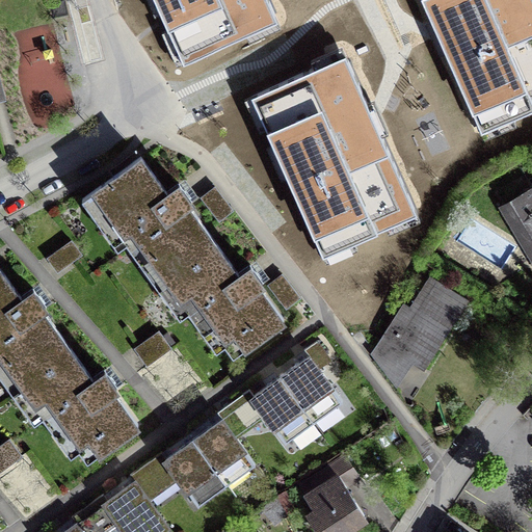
[(155,0),(163,18),(184,63),(277,21),(267,0),(155,0)]
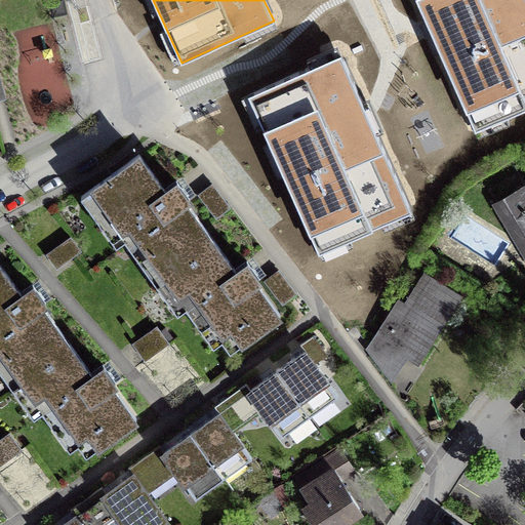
[(524,2),(524,0),(414,0),(430,33),(476,134),(524,112),(524,2)]
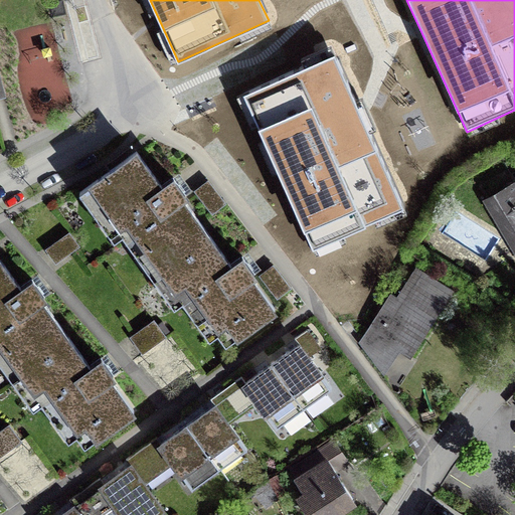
[(333,57),(243,99),(313,251),(403,210),(360,115),(333,57)]
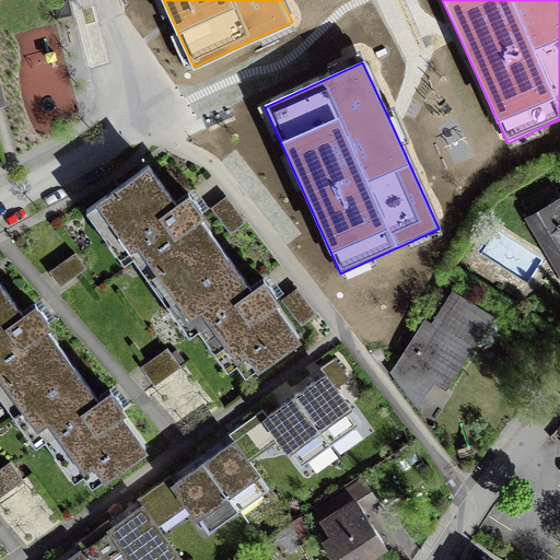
[(149,165),(88,209),(108,238),(117,233),(151,281),(161,275),(172,289),(224,252),(198,213),(201,211),(195,201),(188,191),(175,201),(149,165)]
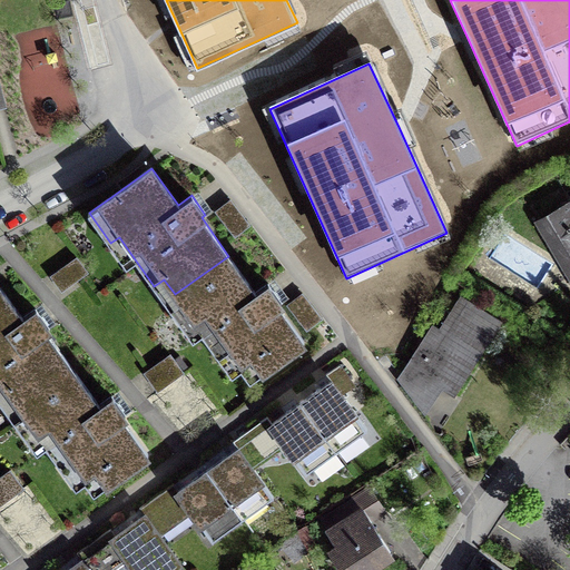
[(231,199),(216,209),(235,235),(249,224),(231,199)]
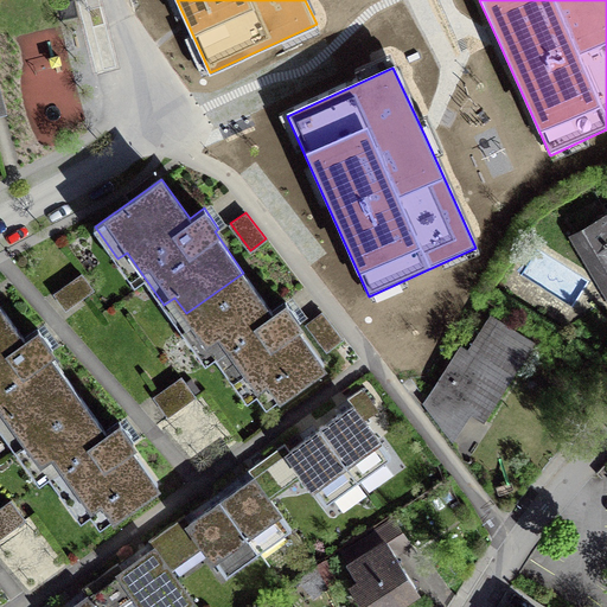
[(606,215),(580,231),(606,276),(606,285),(604,287),(606,293),(606,215)]
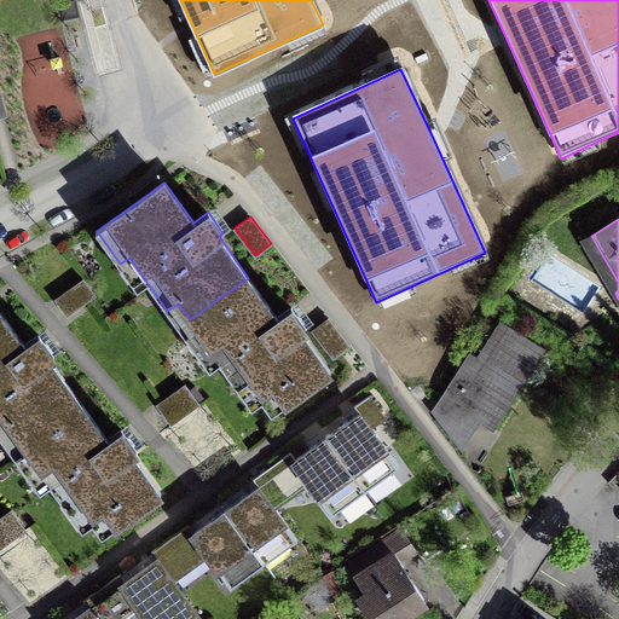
[(248,278),(190,319),(233,382),(244,375),(271,412),(330,371),(302,331),(307,329),(300,319),(291,307),(277,318),(248,278)]
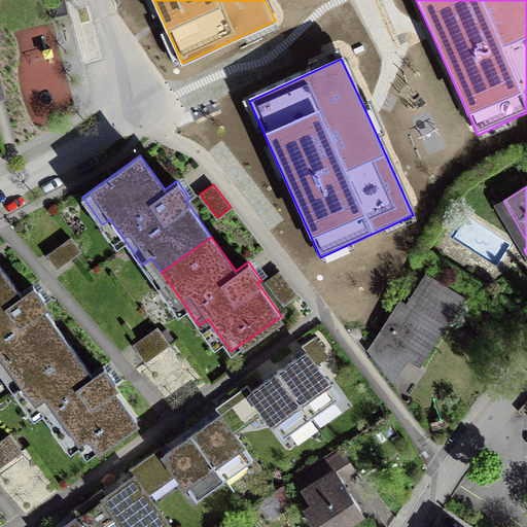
[(80,251),(70,238),(47,254),(57,268),(80,251)]
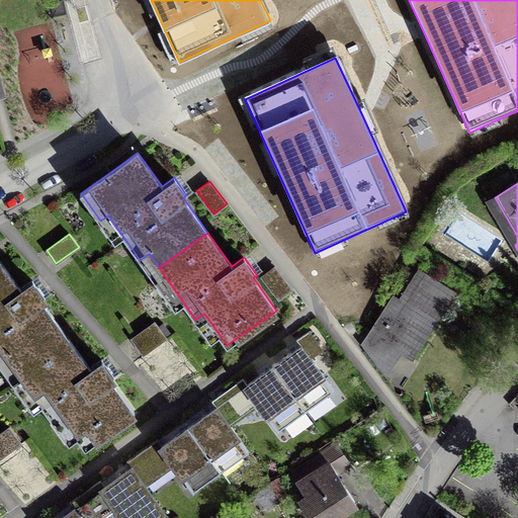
[(0,260),(0,360),(7,356),(16,369),(66,334),(41,299),(45,297),(37,288),(32,280),(20,289),(0,260)]
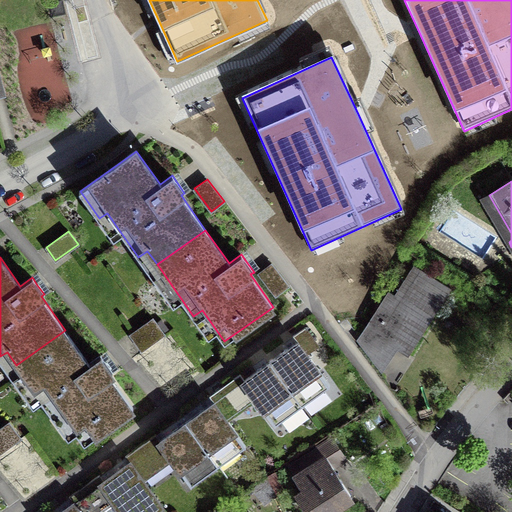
[(272,263),(259,273),(276,295),(289,285),(272,263)]
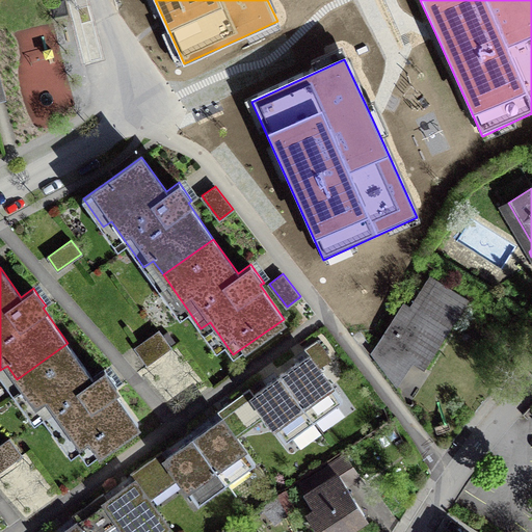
[(386,344),(424,369),(469,299),(431,275),(386,344)]
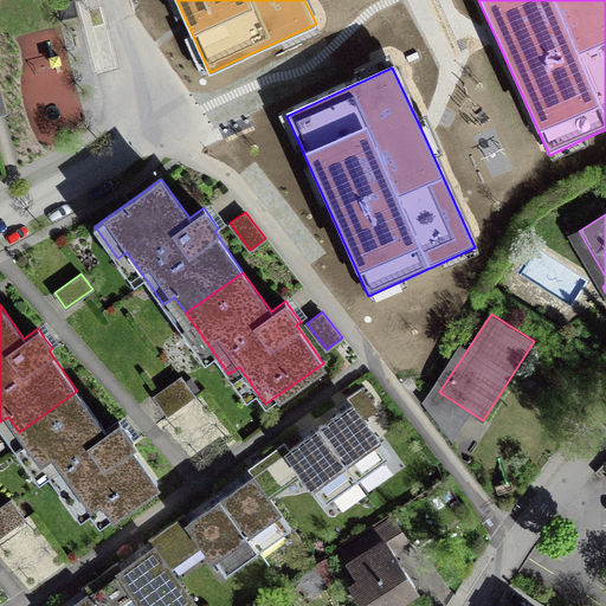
[(181,376),(156,393),(171,412),(194,395),(181,376)]
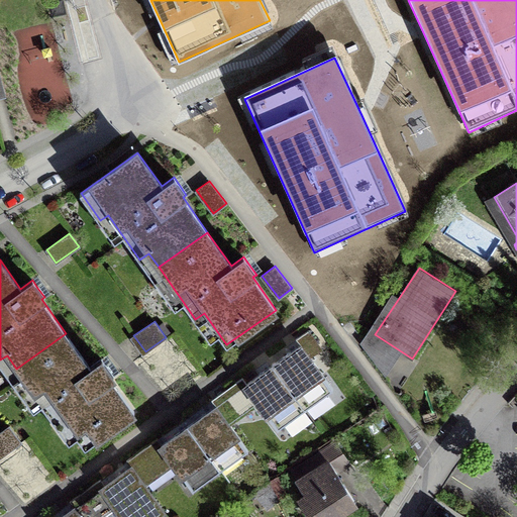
[(300,344),(274,365),(306,409),(333,389),(310,356),(321,349),(308,330),(296,338),(300,344)]
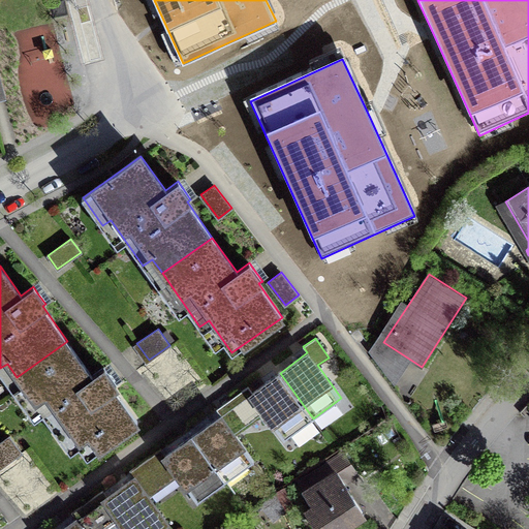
[(67,341),(17,377),(55,430),(63,424),(87,457),(137,421),(113,387),(117,384),(111,376),(104,367),(92,375),(67,341)]
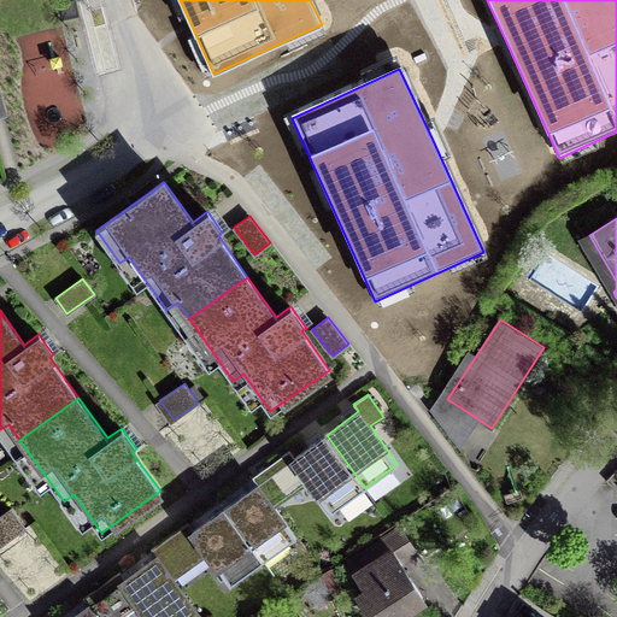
[(365,488),(327,435),(294,457),(289,450),(253,476),(258,485),(272,504),(307,480),(331,512),(365,488)]
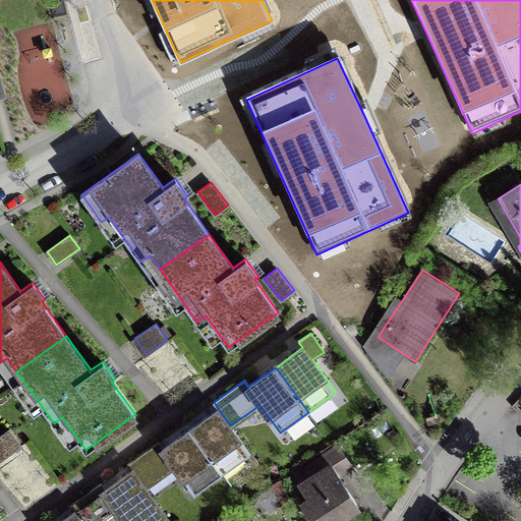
[(218,409),(190,428),(222,473),(250,453),(230,425),(218,409)]
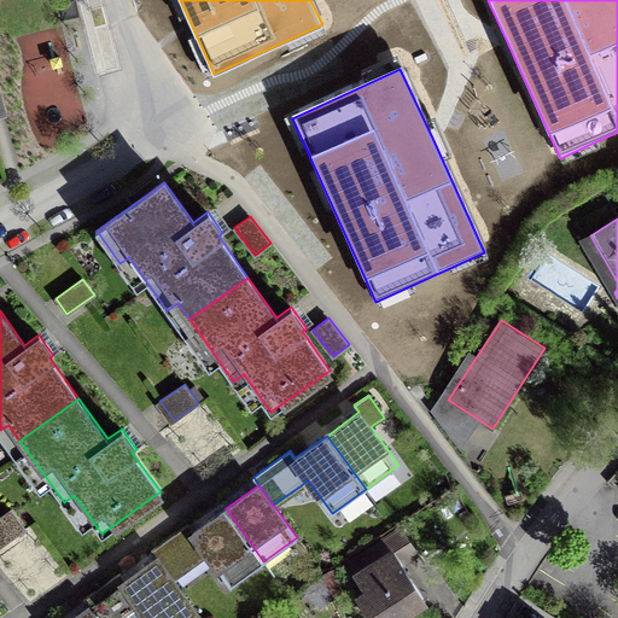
[(263,561),(226,508),(194,531),(190,524),(152,551),(157,558),(172,578),(208,553),(231,584),(263,561)]
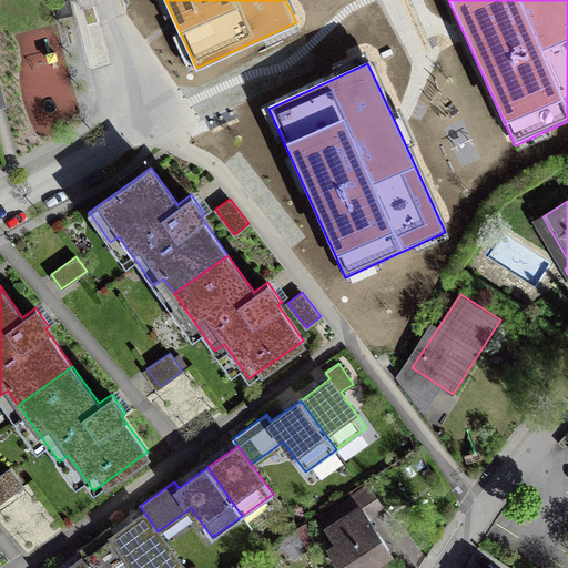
[(10,468),(0,475),(0,501),(0,503),(23,486),(10,468)]
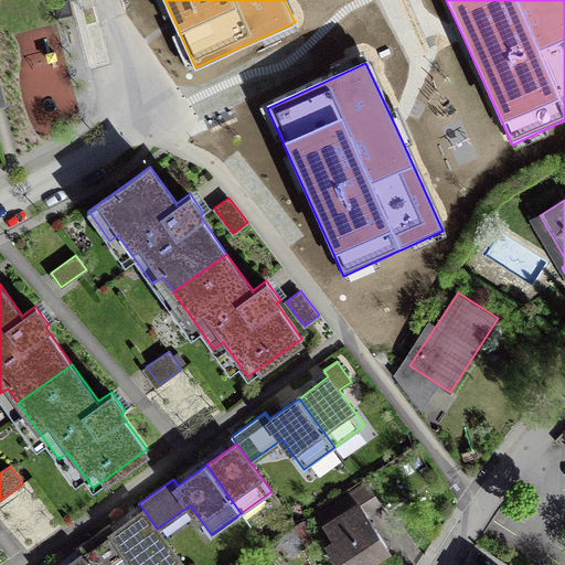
[(319,518),(334,541),(327,545),(339,564),(364,564),(388,550),(352,496),(319,518)]
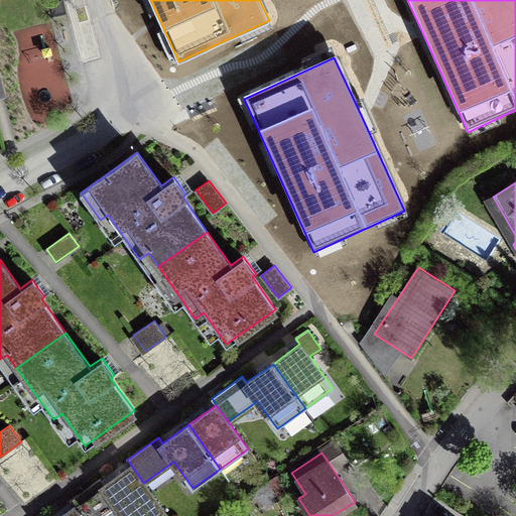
[(143,483),(131,466),(105,485),(100,479),(70,501),(75,507),(81,515),(97,515),(116,503),(125,515),(152,515),(162,509),(143,483)]
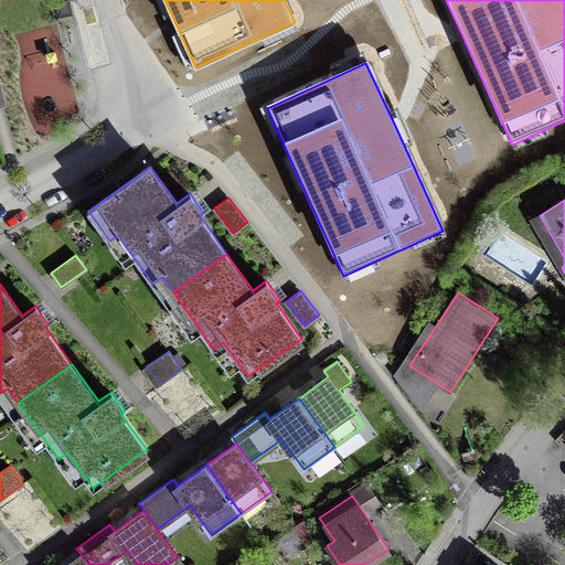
[(88,564),(82,555),(66,564),(88,564)]
